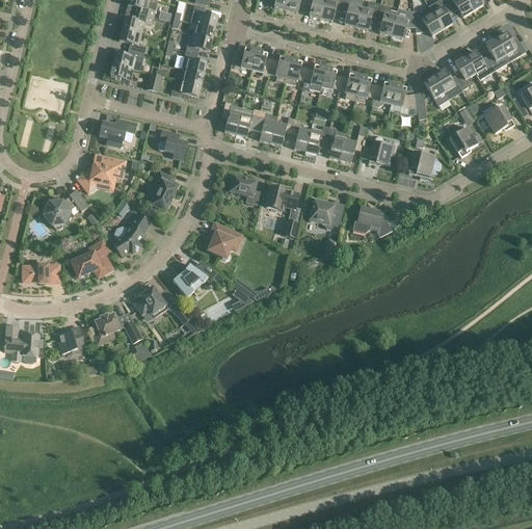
[(157,0),(129,0),(128,5),(133,6),(132,12),(153,18),(157,0)]
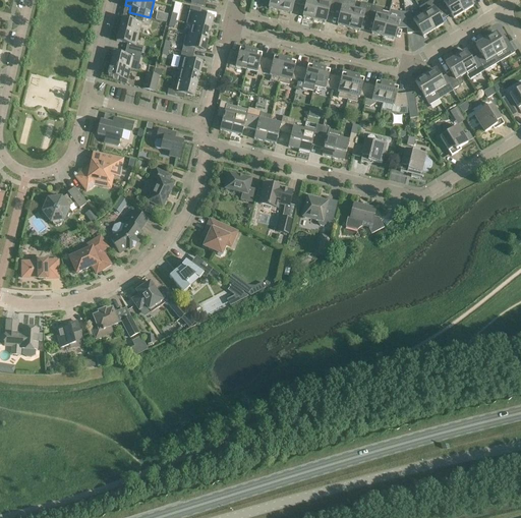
[(280,9),(281,0),(270,0),(269,6),(280,9)]
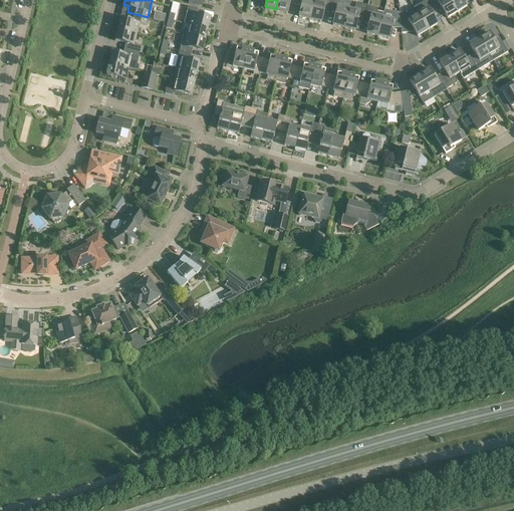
[(290,0),(296,2),(296,0),(277,0),(276,9),(287,12),(290,0)]
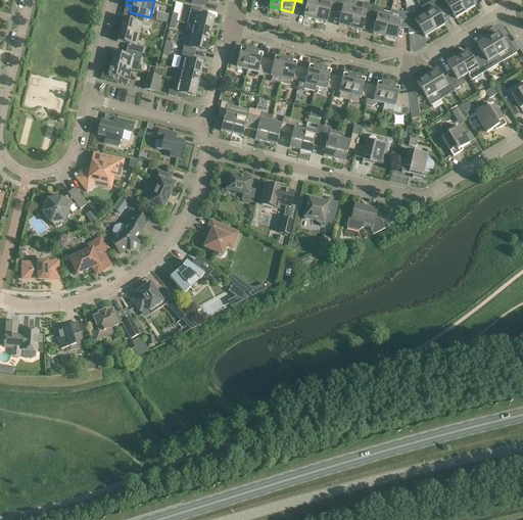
[(301,0),(301,2),(306,3),(304,14),(316,17),(319,0),(301,0)]
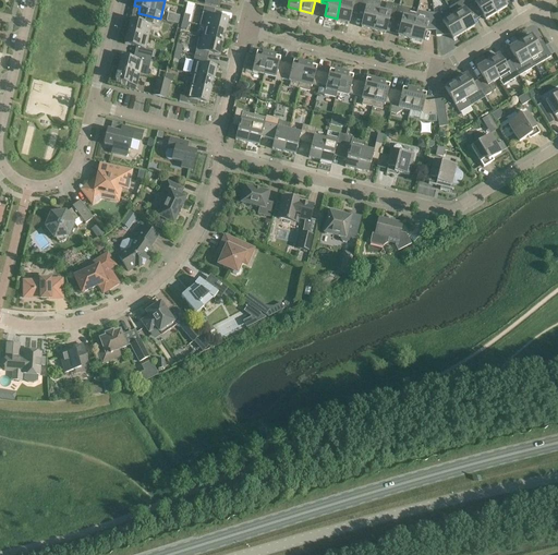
[(340,0),(337,19),(349,22),(352,10),(358,11),(360,0),(340,0)]
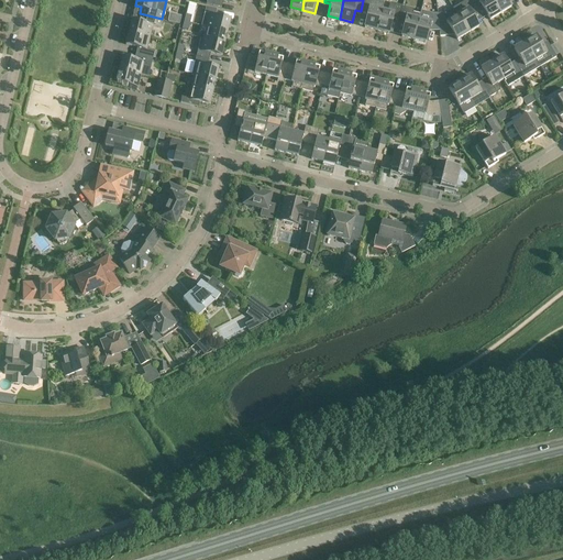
[(363,0),(361,11),(367,13),(365,25),(377,28),(382,8),(384,0),(363,0)]
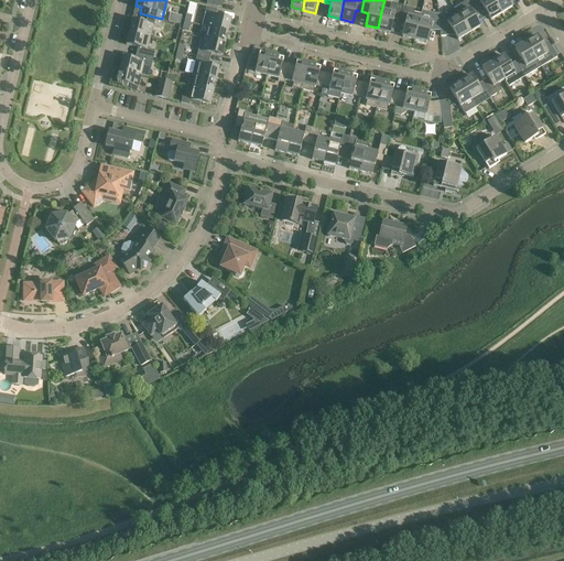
[(382,8),(378,28),(390,31),(393,17),(400,18),(403,4),(403,3),(391,0),(389,9),(382,8)]
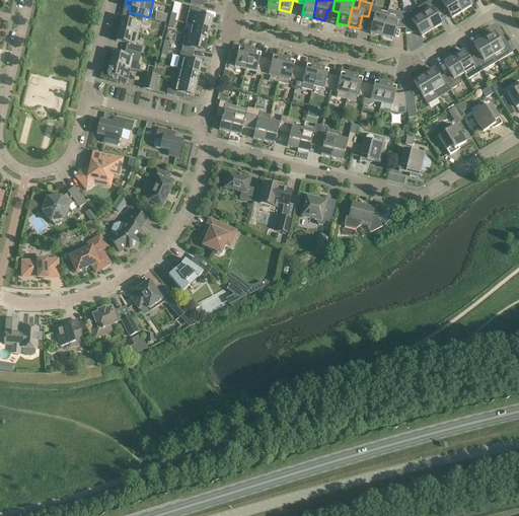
[(426,0),(418,5),(432,28),(441,22),(434,10),(439,7),(435,0),(426,0)]
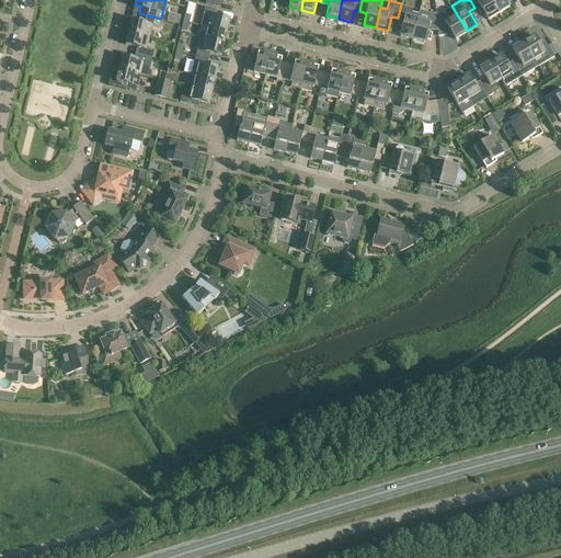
[(470,0),(474,8),(480,4),(489,18),(499,11),(492,0),(470,0)]
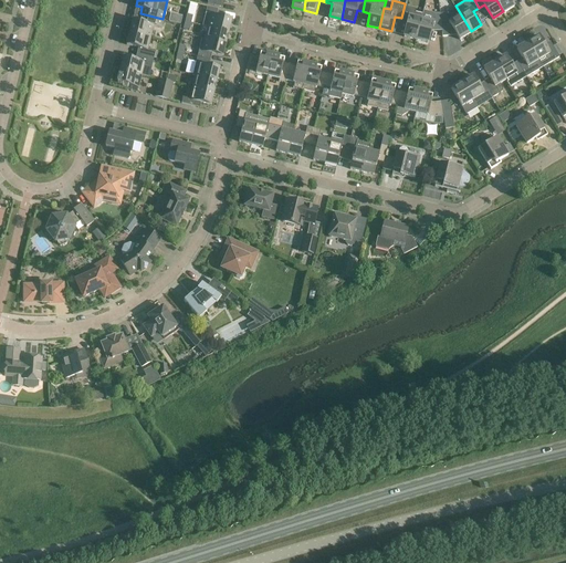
[(496,0),(503,11),(514,4),(511,0),(496,0)]
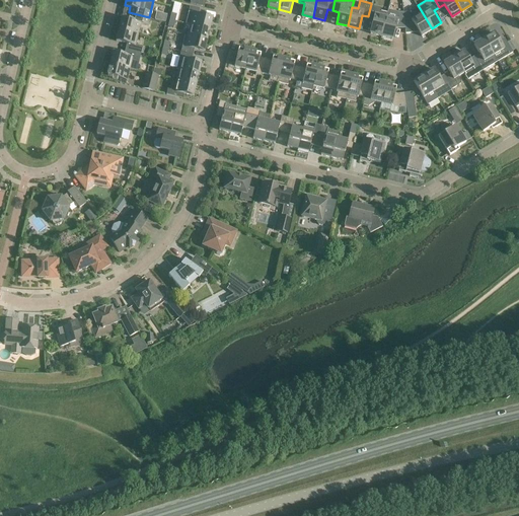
[(187,14),(186,21),(191,22),(210,27),(213,16),(199,13),(201,7),(190,4),(187,14)]
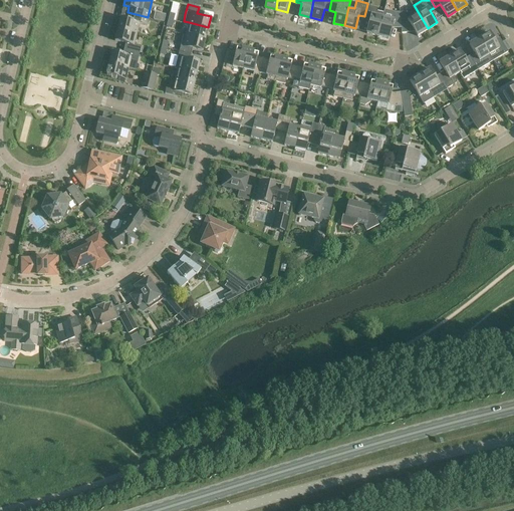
[(367,4),(364,16),(370,18),(366,31),(377,34),(383,10),(377,9),(377,7),(367,4)]
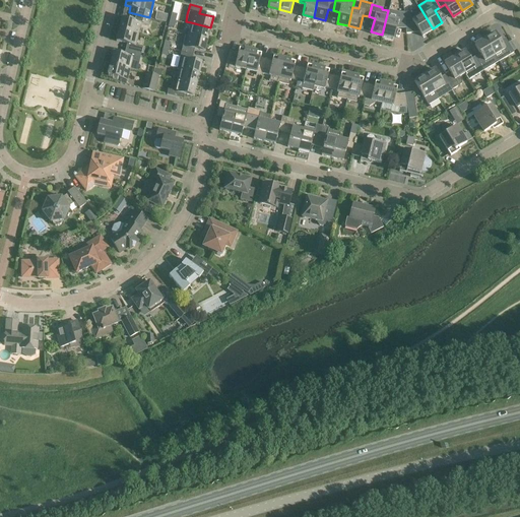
[(433,28),(418,5),(409,11),(408,10),(404,10),(406,23),(415,22),(423,35),(433,28)]
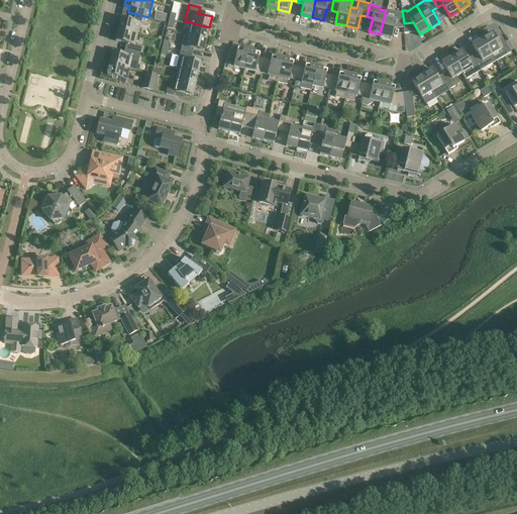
[(396,23),(404,23),(402,10),(397,10),(387,8),(386,10),(380,34),(391,36),(395,23),(396,23)]
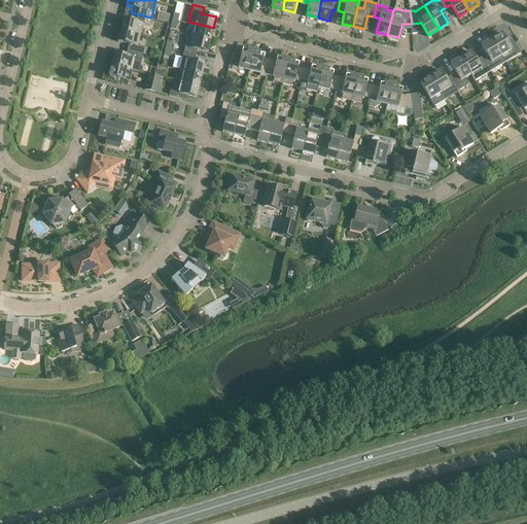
[(161,9),(159,18),(169,20),(171,11),(161,9)]
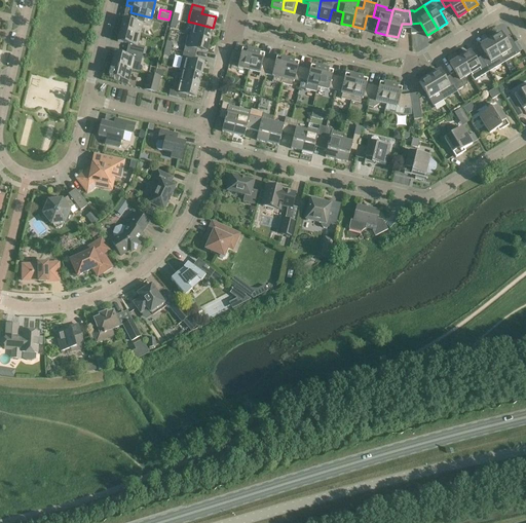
[(123,16),(120,28),(140,33),(143,23),(149,24),(149,23),(151,17),(130,12),(129,19),(123,16)]
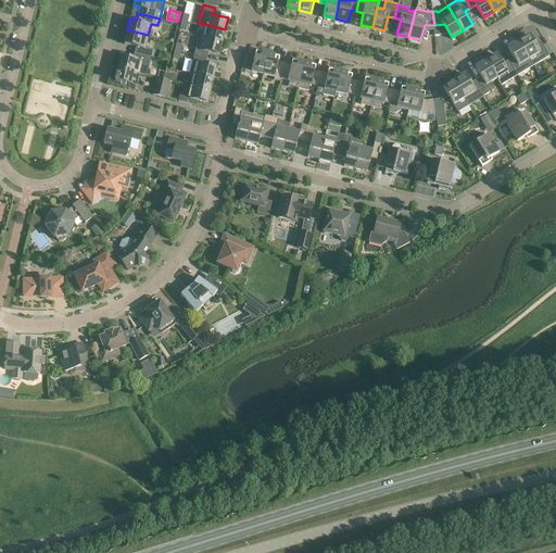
[(204,24),(201,36),(222,40),(225,29),(204,24)]
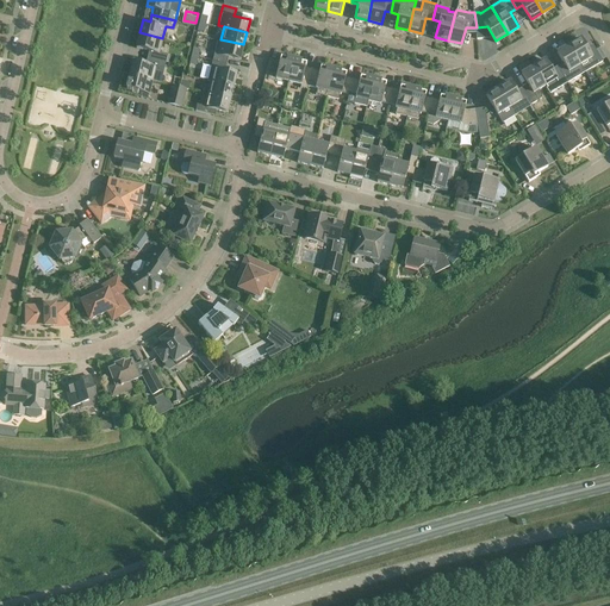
[(148,49),(160,51),(162,38),(139,32),(136,45),(148,49)]
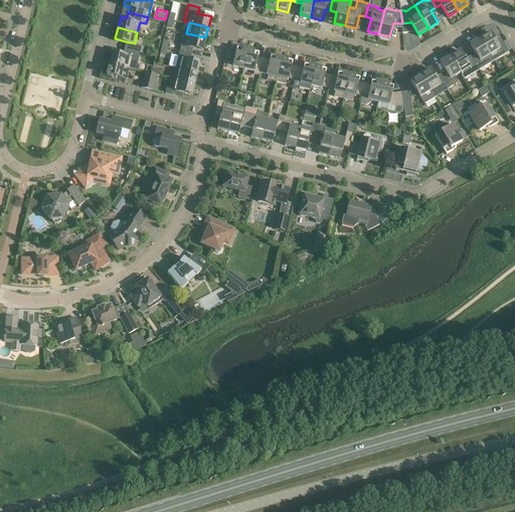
[(497,42),(490,30),(480,36),(494,59),(509,50),(502,39),(497,42)]
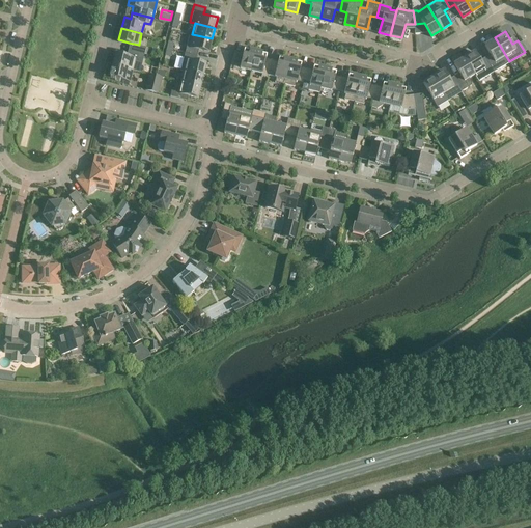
[(210,51),(212,38),(192,34),(190,33),(186,51),(194,53),(196,47),(210,51)]
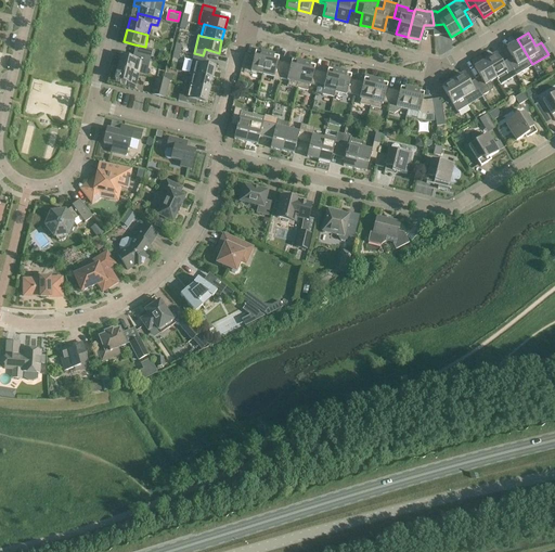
[(532,64),(517,39),(506,46),(513,55),(507,59),(516,74),(532,64)]
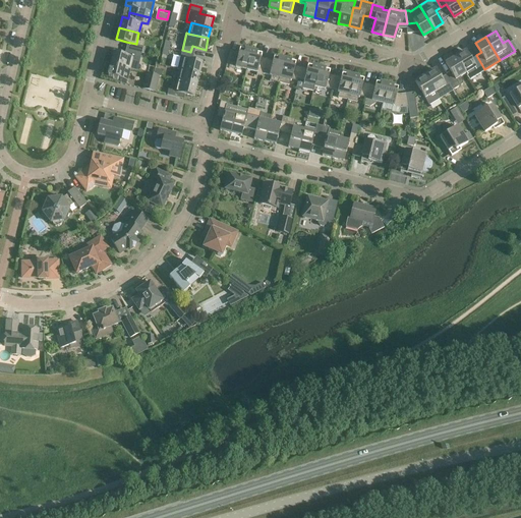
[(236,65),(246,67),(251,48),(245,46),(244,48),(240,47),(239,50),(233,49),(229,66),(235,67),(236,65)]
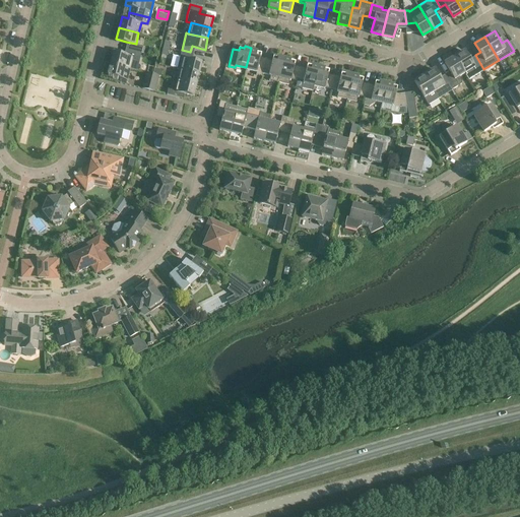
[(114,51),(111,62),(130,67),(137,68),(140,57),(141,51),(136,50),(129,48),(128,54),(124,53),(114,51)]
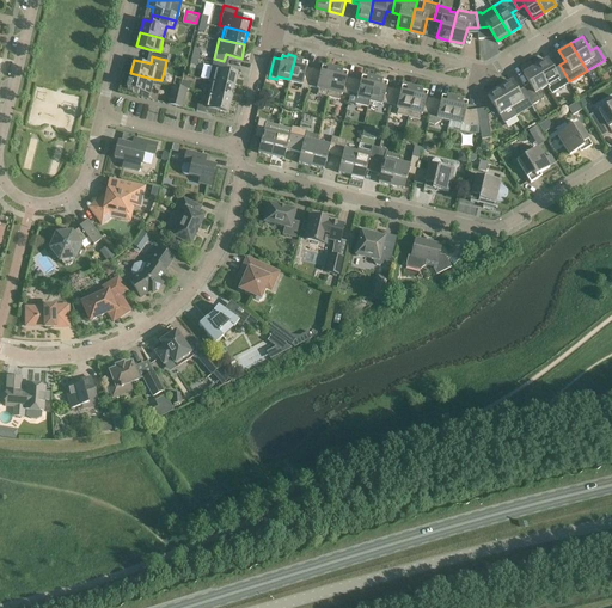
[(303,57),(295,56),(289,79),(303,83),(301,86),(308,87),(310,85),(310,84),(313,67),(306,66),(307,61),(303,60),(303,57)]
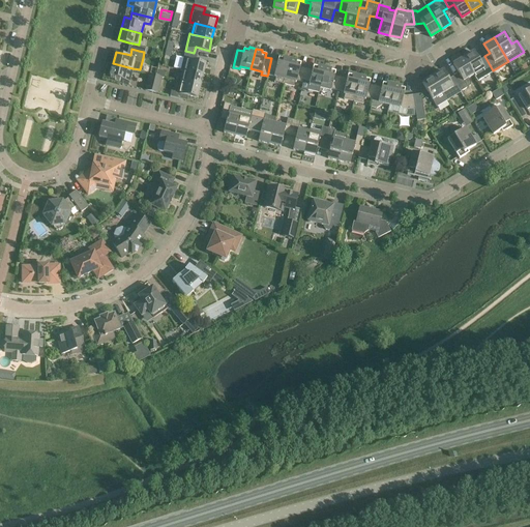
[(477,80),(493,70),(484,56),(479,60),(473,50),(463,56),(473,72),(477,80)]
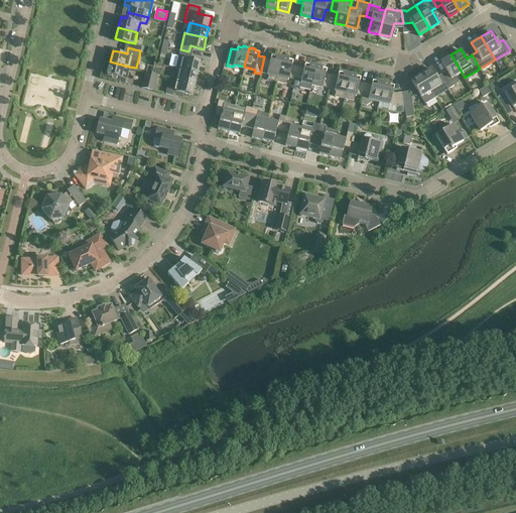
[(188,51),(180,49),(175,67),(178,68),(198,72),(201,60),(187,57),(188,51)]
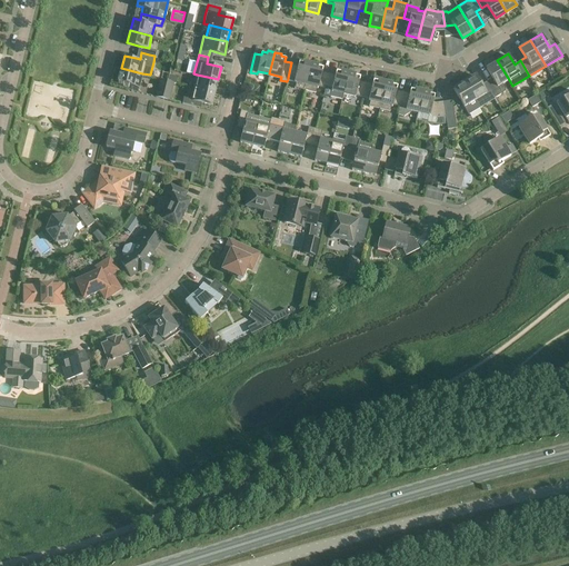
[(295,86),(305,88),(311,61),(305,59),(305,61),(299,60),(298,65),(291,62),(288,78),(288,79),(296,80),(295,86)]
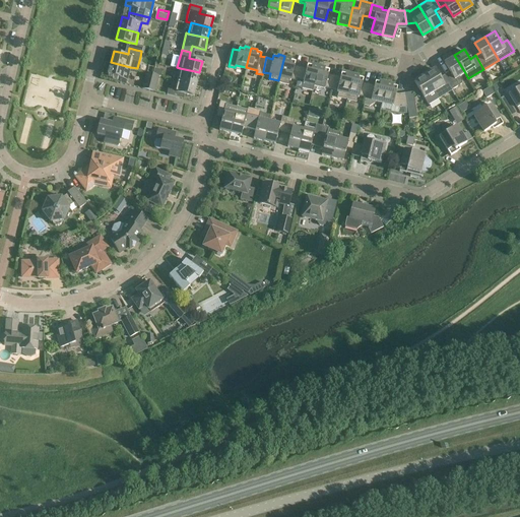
[(459,75),(464,71),(454,55),(445,61),(450,70),(445,73),(453,87),(461,82),(461,78),(459,75)]
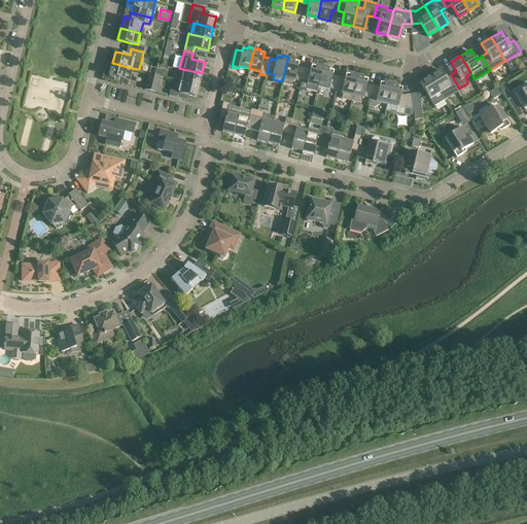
[(295,59),(288,57),(282,81),(292,84),(293,79),(294,79),(295,78),(302,79),(305,66),(299,65),(300,62),(294,61),(295,59)]
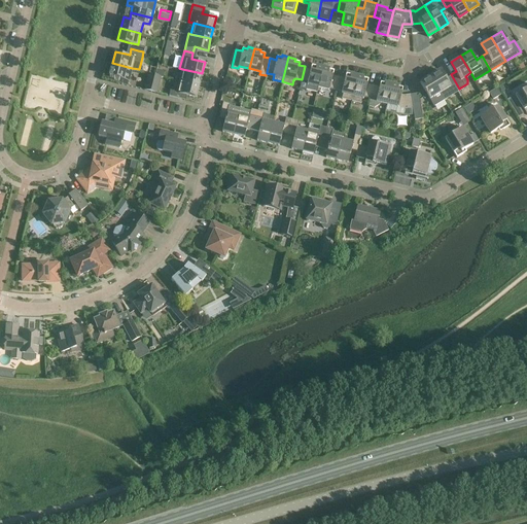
[(129,79),(132,68),(112,63),(109,74),(129,79)]
